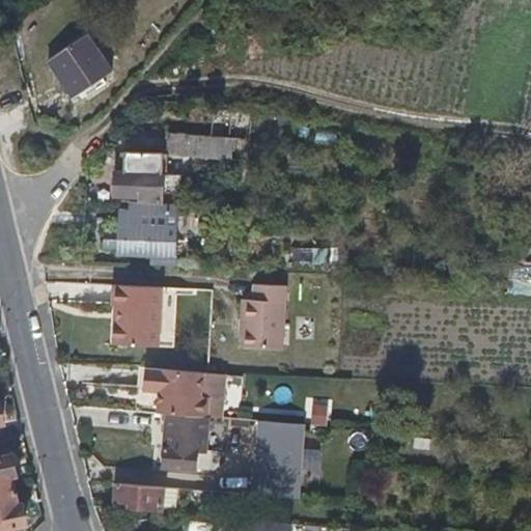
[(87,40),(52,66),(77,103),(112,76),(87,40)]
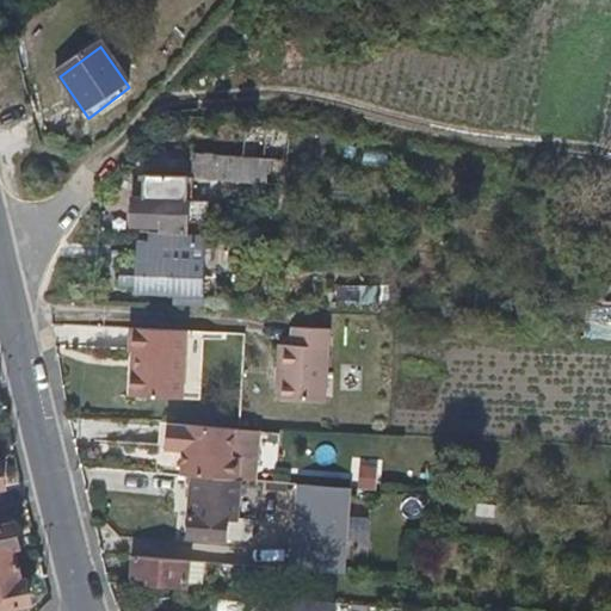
[(275,128),(246,125),(245,155),(273,158),(275,128)]
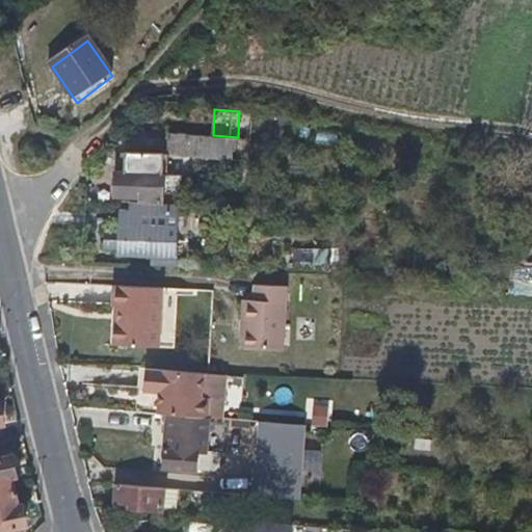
[(213,135),(173,132),(171,153),(237,157),(238,137),(213,135)]
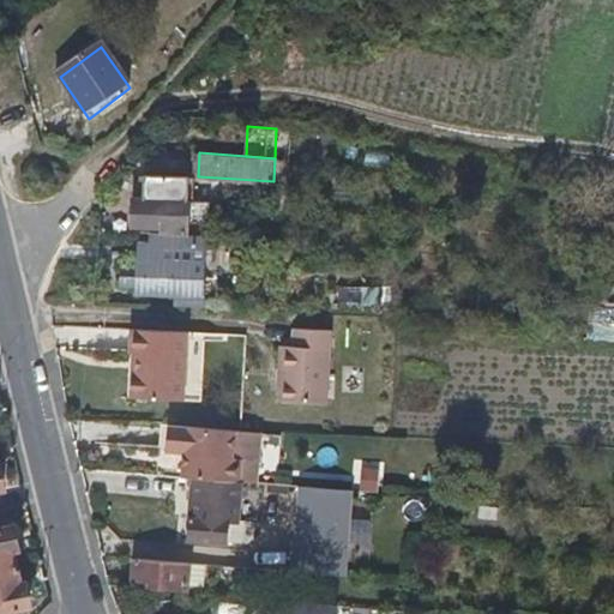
[(163,229),(163,235),(180,235),(188,235),(190,223),(210,223),(211,206),(188,204),(188,180),(145,178),(144,200),(134,200),(133,228),(163,229)]
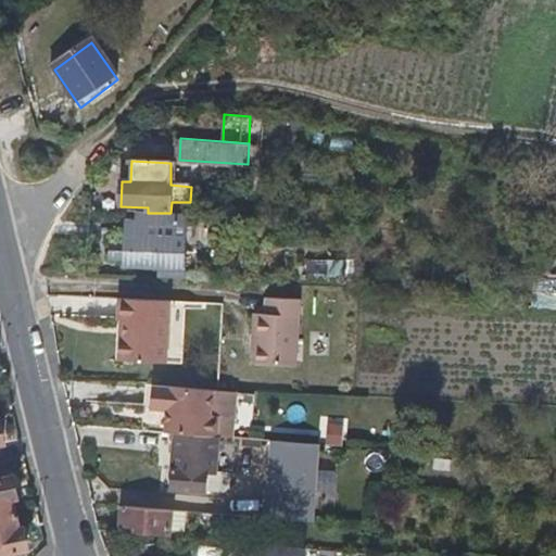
[(135,212),(122,212),(121,240),(134,241),(135,217),(135,212)]
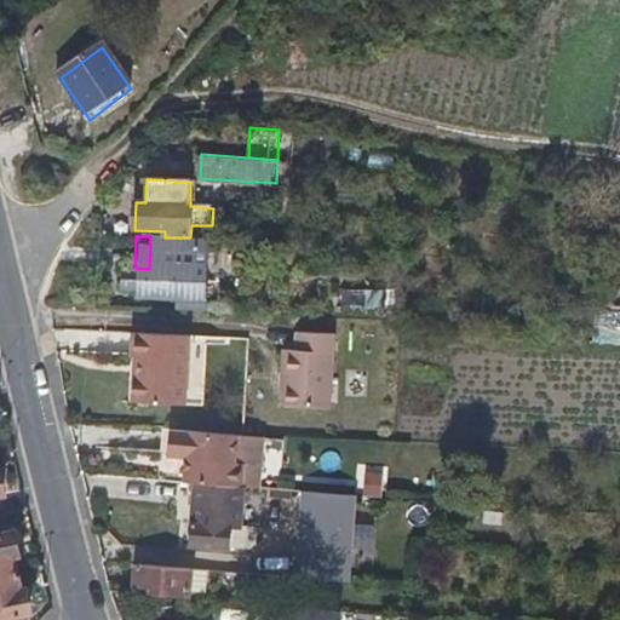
[(150,242),(149,269),(204,271),(205,245),(182,244),(182,237),(165,237),(165,242),(150,242)]
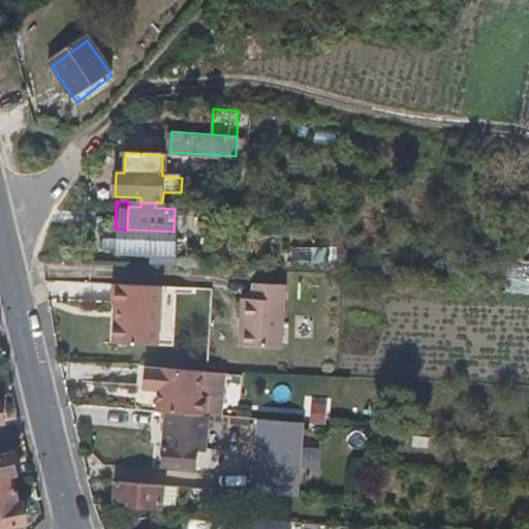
[(151,253),(151,266),(173,267),(174,231),(127,229),(127,231),(115,230),(103,230),(101,250),(151,253)]
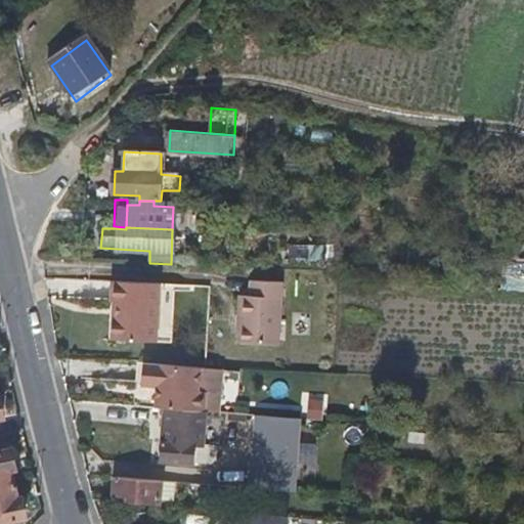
[(328,246),(293,244),(292,261),(326,263),(328,246)]
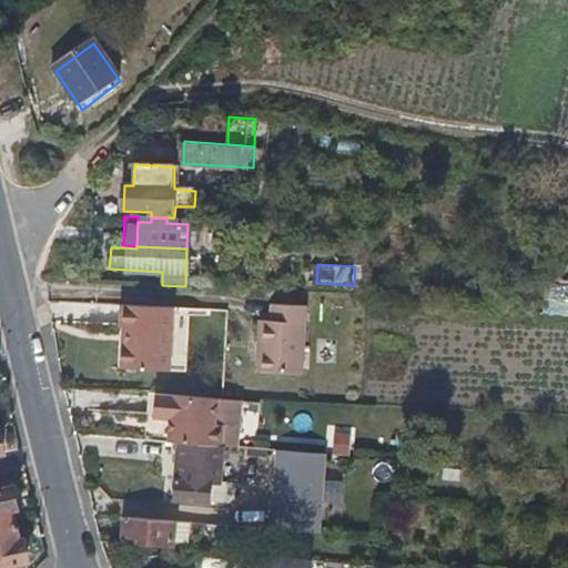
[(567,293),(548,287),(541,307),(566,315),(567,307),(567,293)]
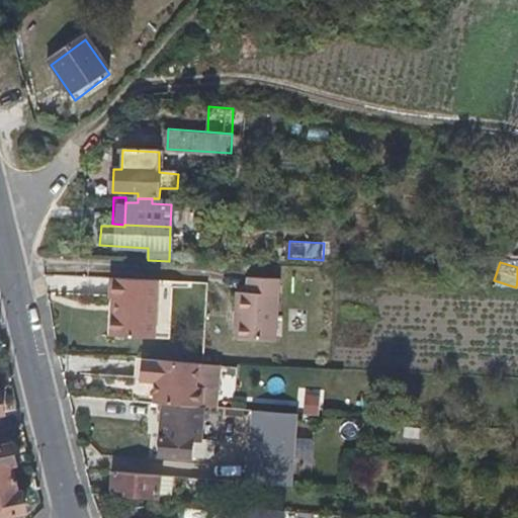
[(174,280),(111,277),(110,297),(115,297),(115,311),(109,311),(108,334),(171,338),(174,280)]
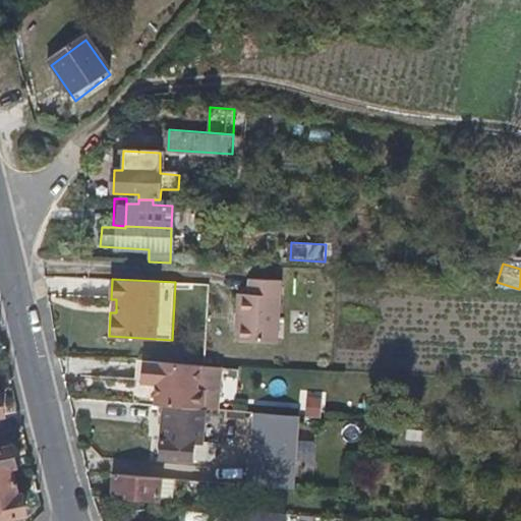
[(295,342),(298,281),(269,280),(268,295),(257,294),(254,340),(295,342)]
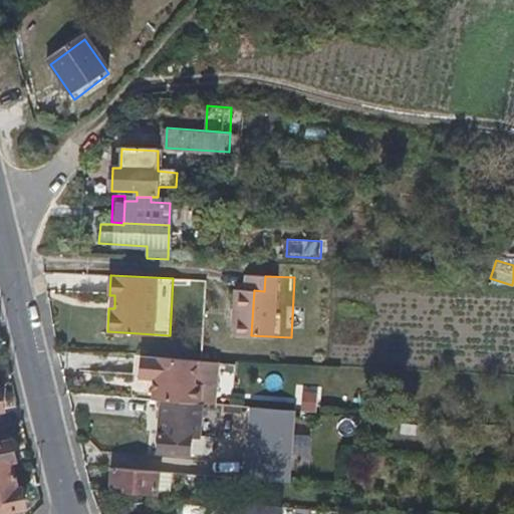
[(195,357),(140,355),(138,378),(153,379),(152,399),(156,399),(199,403),(201,384),(193,384),(195,357)]
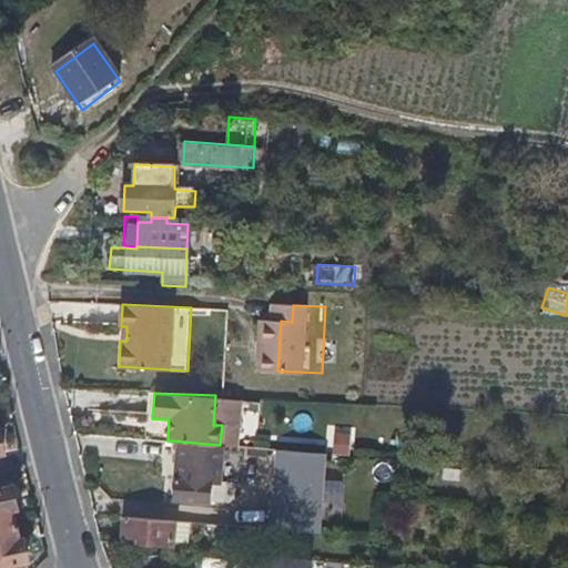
[(241,396),(215,395),(213,425),(222,425),(220,445),(236,446),(241,396)]
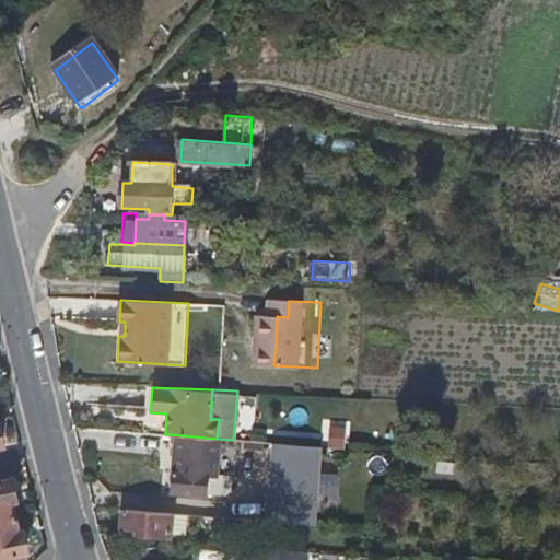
[(325,450),(345,450),(345,420),(324,421),(325,450)]
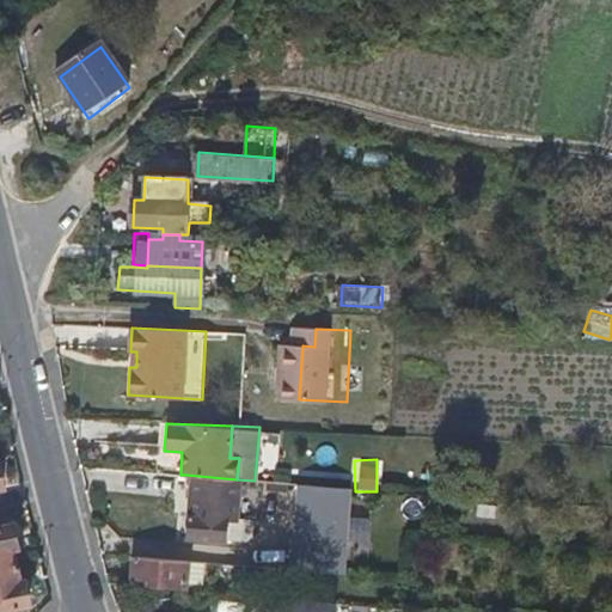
[(185,475),(182,513),(225,516),(228,516),(233,516),(237,479),(185,475)]
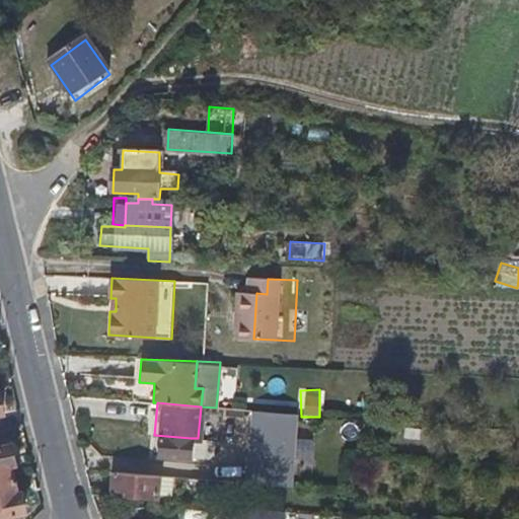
[(251,411),(246,485),(290,489),(295,414),(251,411)]
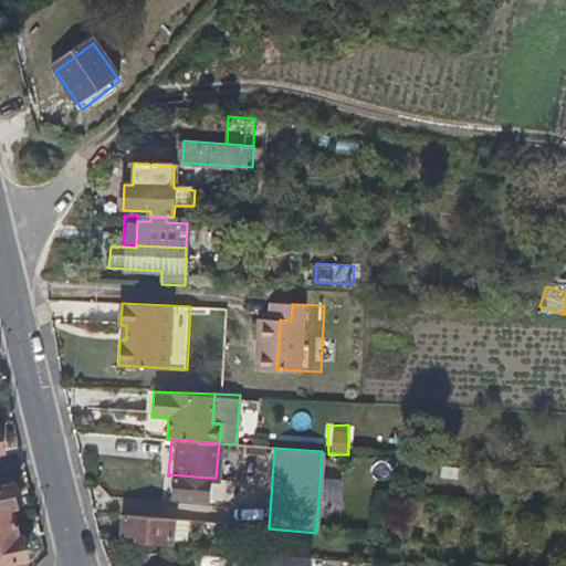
[(208,478),(168,474),(166,495),(207,499),(208,478)]
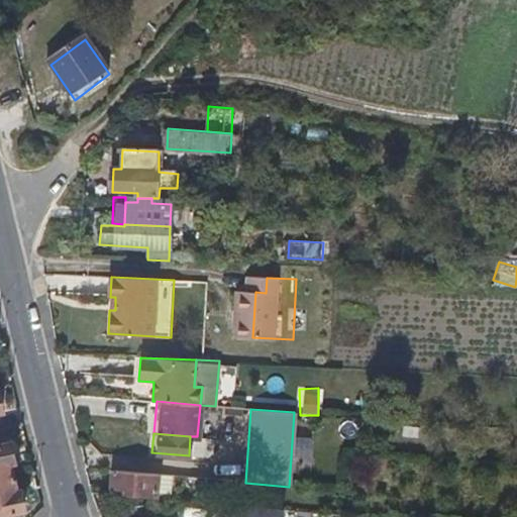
[(0,479),(16,476),(13,462),(17,461),(12,441),(0,444),(0,479)]
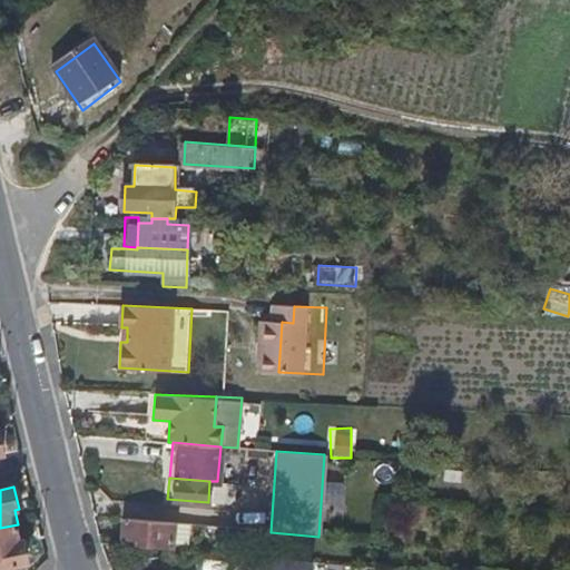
[(177,523),(128,519),(126,544),(176,549),(176,542),(177,523)]
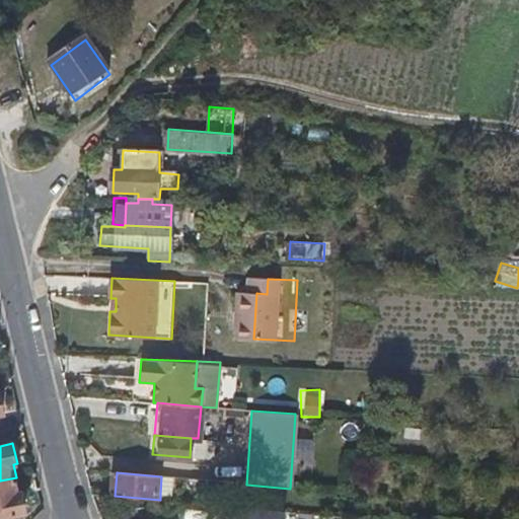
[(161,476),(160,494),(173,495),(174,477),(161,476)]
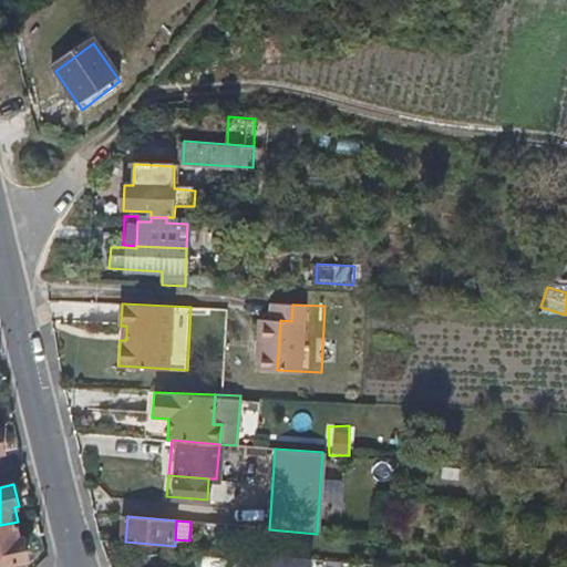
[(21,537),(18,522),(0,525),(0,565),(31,558),(26,537),(21,537)]
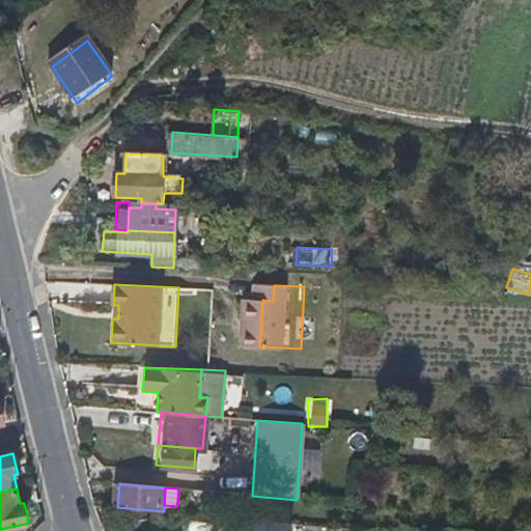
[(288,530),(289,523),(230,518),(228,530),(288,530)]
